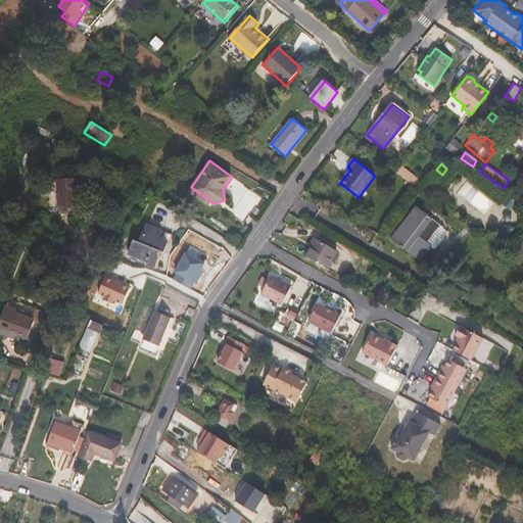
[(449,176),(444,183),(448,186),(455,180),(449,176)]
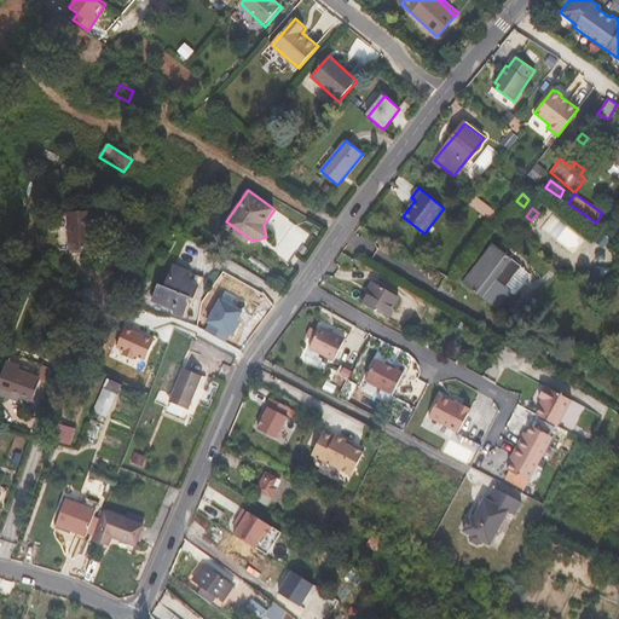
[(70,250),(93,249),(92,232),(103,232),(102,212),(68,213),(70,250)]
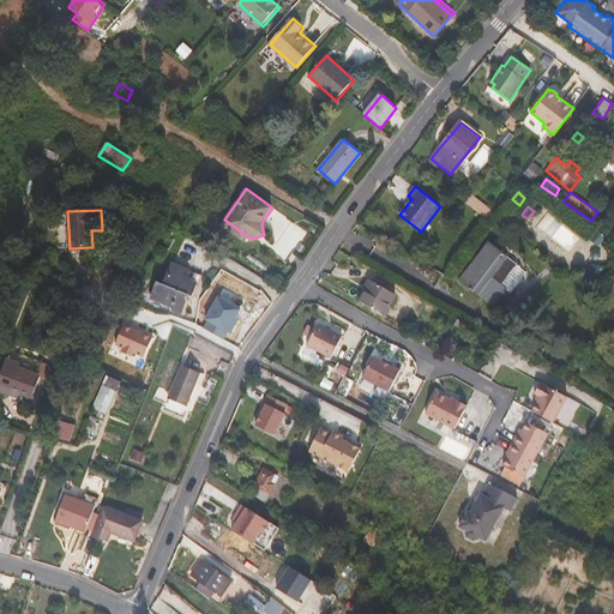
[(251,239),(224,220),(221,226),(242,240),(251,239)]
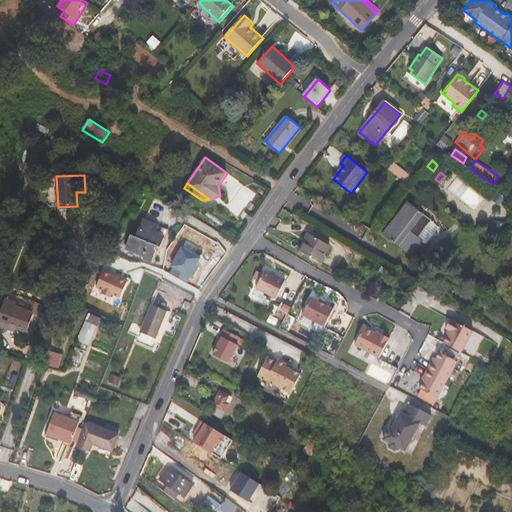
[(409,202),(384,235),(410,255),(423,241),(418,237),(431,220),(409,202)]
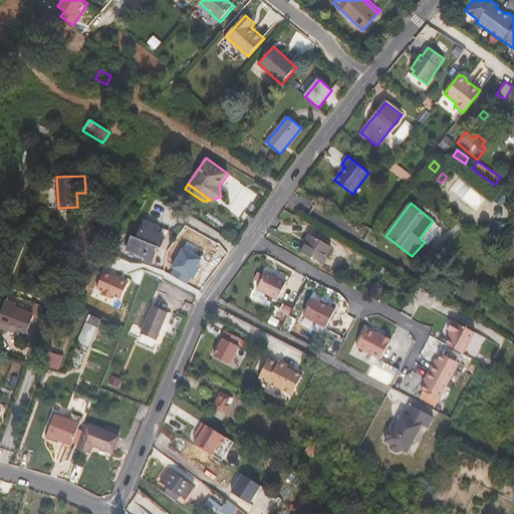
[(159,226),(145,220),(137,238),(133,236),(126,250),(135,253),(145,258),(145,260),(152,263),(158,247),(161,248),(165,237),(156,233),(159,226)]
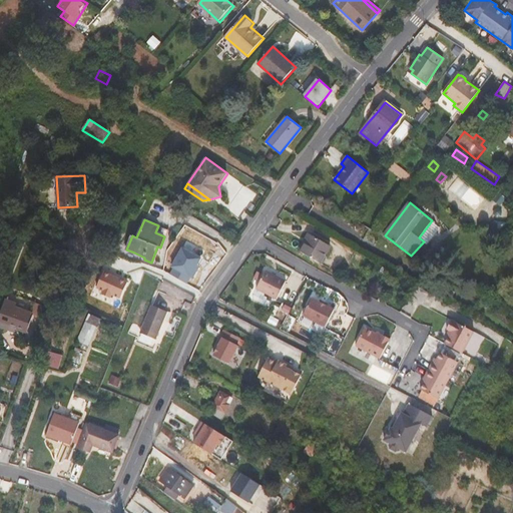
[(441,227),(432,220),(419,237),(424,241),(429,244),(435,236),(435,235),(438,231),(441,227)]
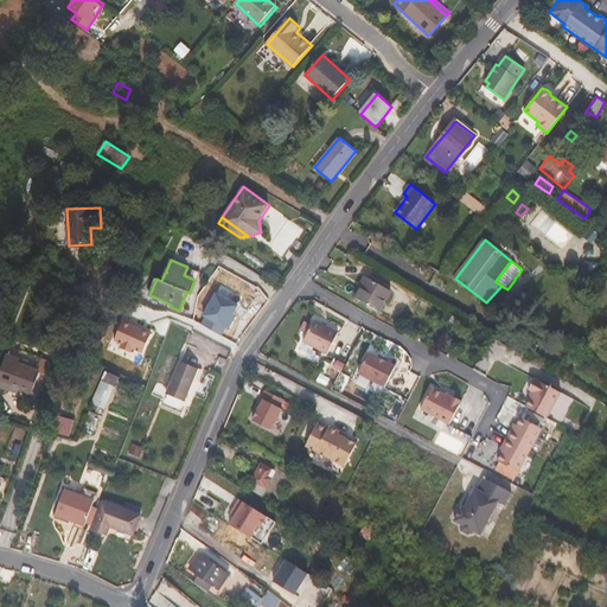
[(599,263),(586,261),(575,274),(586,281),(599,263)]
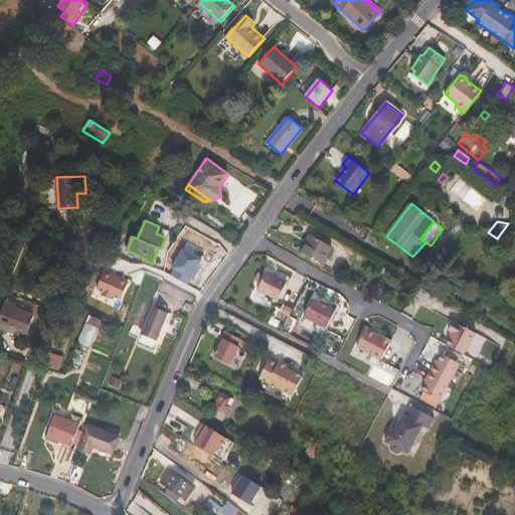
[(322,265),(332,246),(310,233),(304,243),(307,244),(302,252),(322,265)]
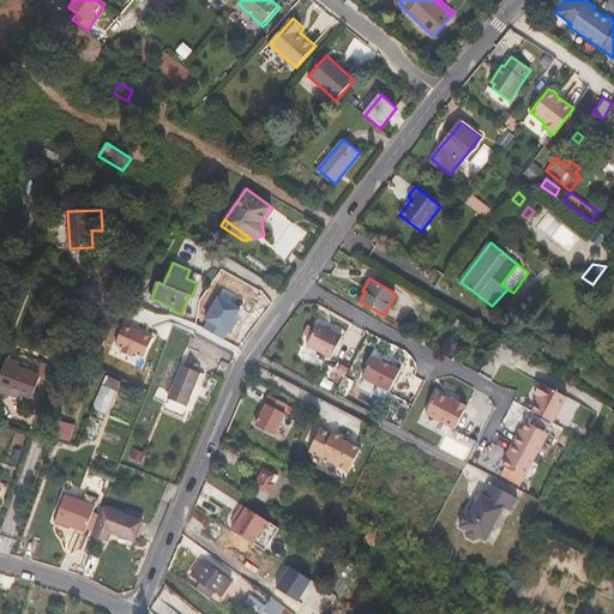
[(238,317),(242,308),(220,295),(206,318),(209,319),(204,327),(226,338),(229,331),(233,332),(240,319),(238,317)]
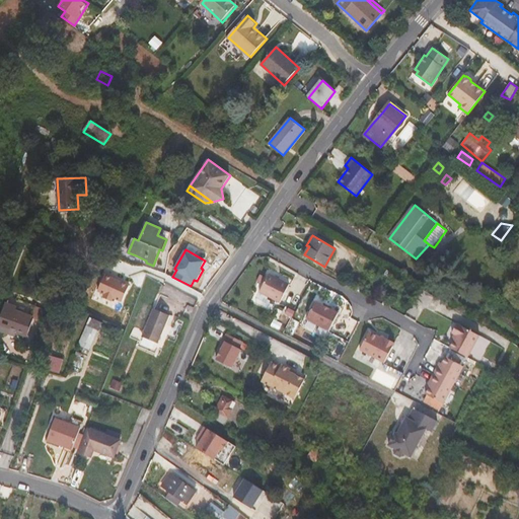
[(146,261),(136,255),(133,265),(143,269),(146,263),(146,261)]
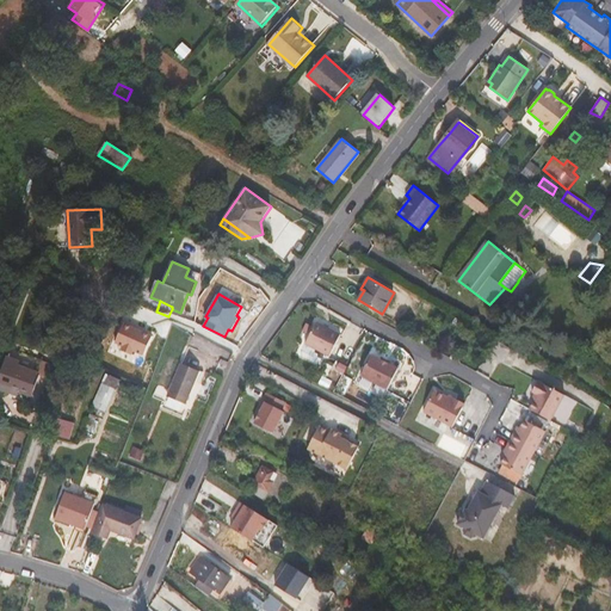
[(466,322),(454,315),(450,321),(462,328),(466,322)]
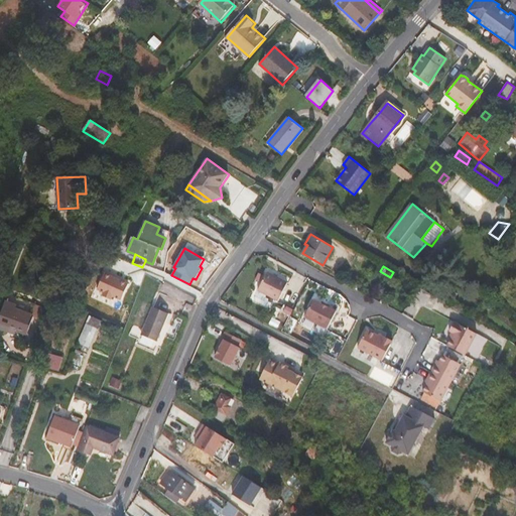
[(288,282),(267,271),(257,290),(279,301),(288,282)]
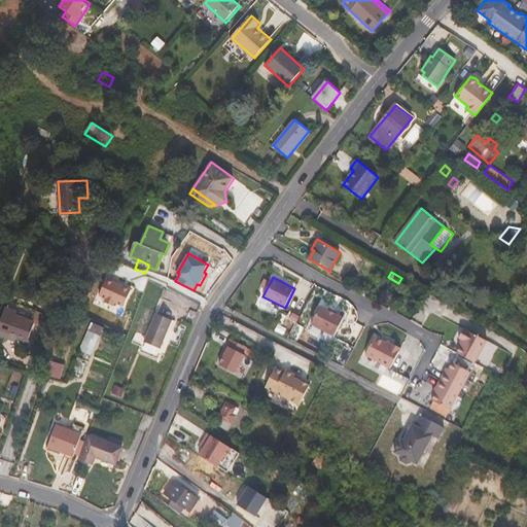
[(132,288),(108,278),(101,295),(107,297),(105,301),(115,305),(116,303),(125,306),(132,288)]
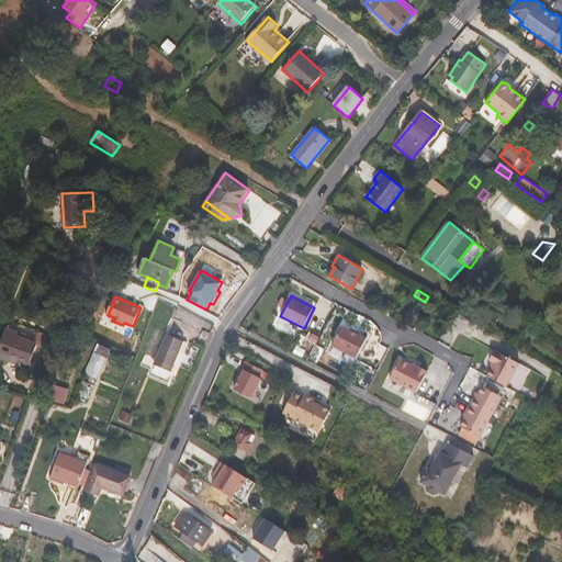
[(377,298),(374,302),(384,308),(388,302),(377,298)]
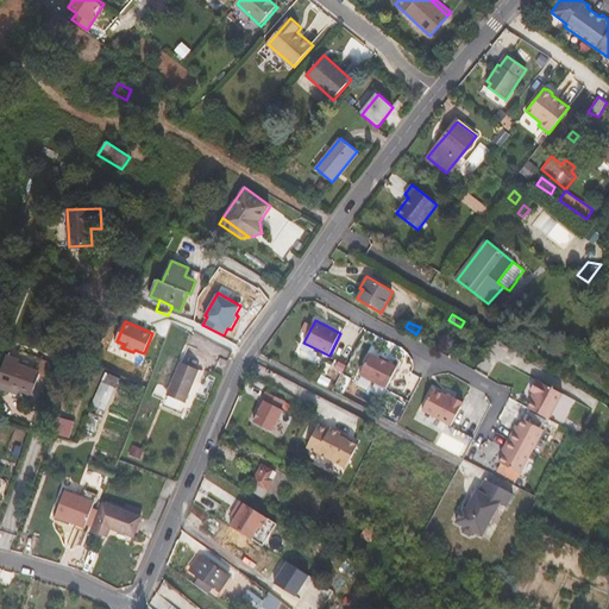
[(42,360),(10,350),(7,357),(19,362),(18,365),(38,372),(42,360)]
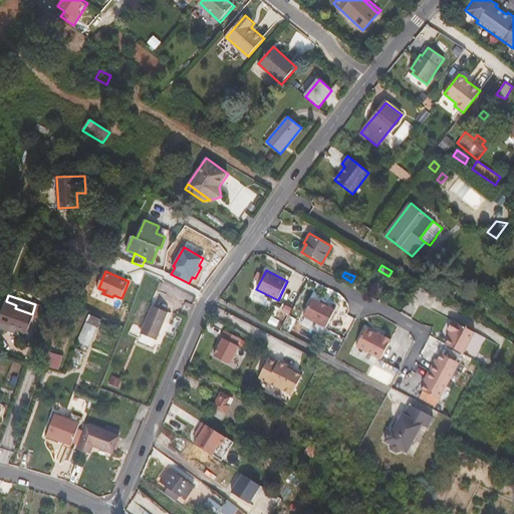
[(303,316),(326,329),(336,310),(326,304),(320,301),(313,297),(303,316)]
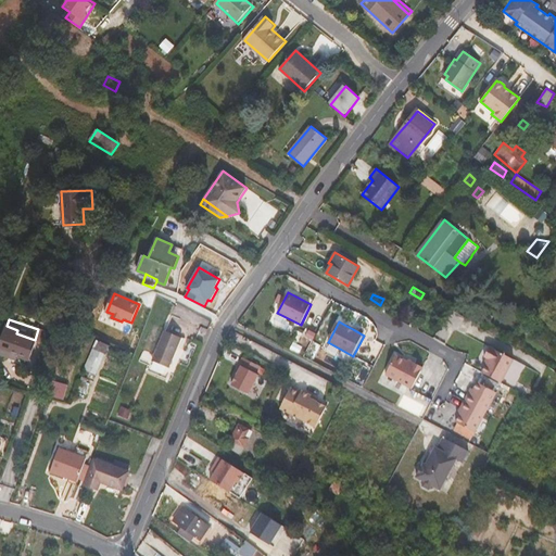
[(17,330),(7,326),(0,342),(0,353),(8,356),(10,353),(17,355),(27,359),(35,340),(16,333),(17,330)]
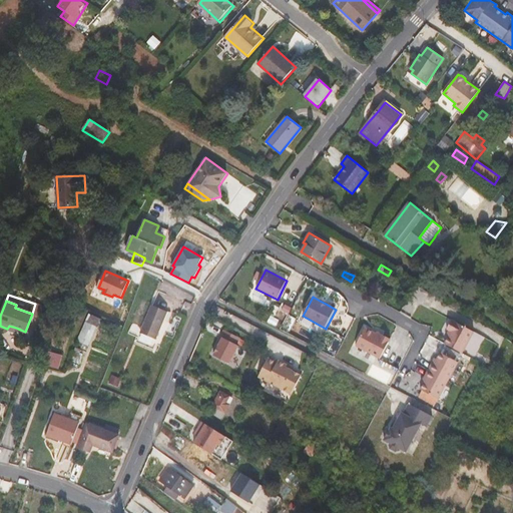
[(152,305),(140,333),(155,340),(160,328),(156,326),(163,310),(152,305)]
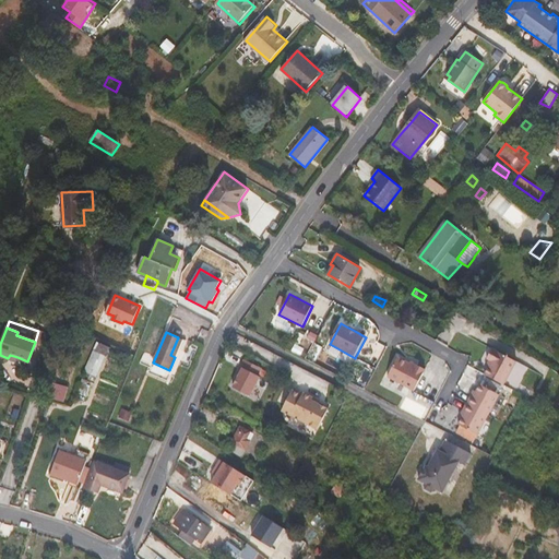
[(182,340),(178,337),(170,355),(175,357),(182,340)]
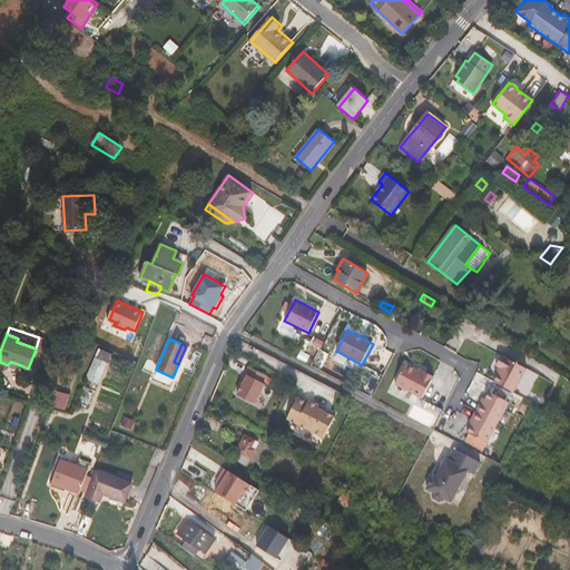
[(111,354),(99,349),(86,379),(98,384),(111,354)]
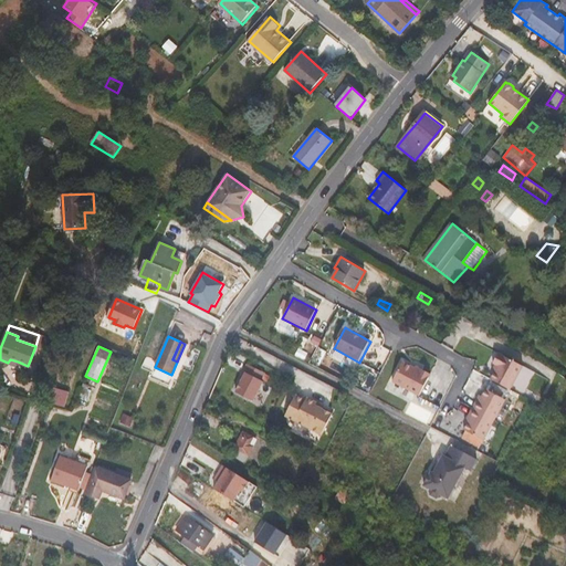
[(494,371),(490,380),(511,390),(523,366),(499,353),(493,364),(495,365),(498,366),(494,371)]
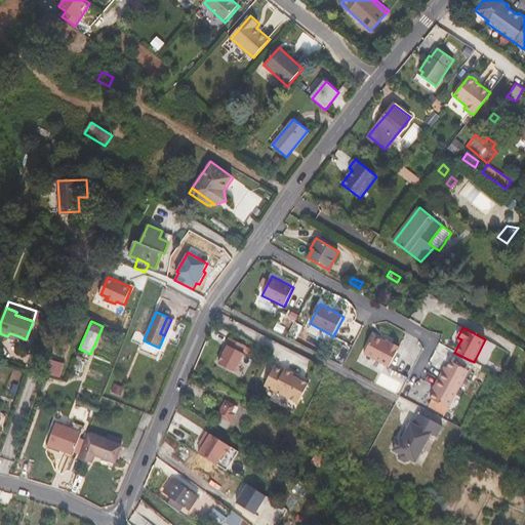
[(373,335),(363,354),(390,368),(401,347),(391,341),(390,342),(385,340),(373,335)]
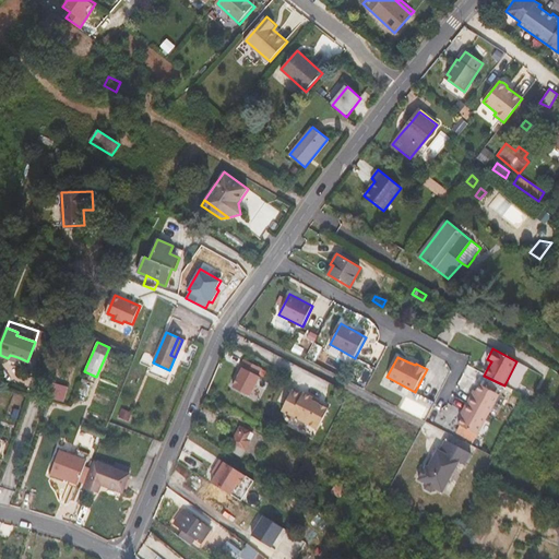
[(261,368),(244,359),(239,367),(241,368),(232,388),(249,396),(259,377),(257,376),(261,368)]
